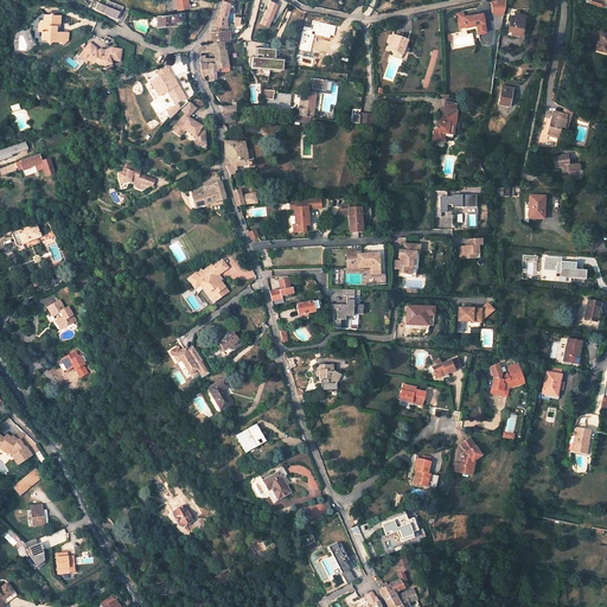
[(95,7),(116,19),(123,6),(108,0),(106,0),(104,5),(96,1),(95,7)]
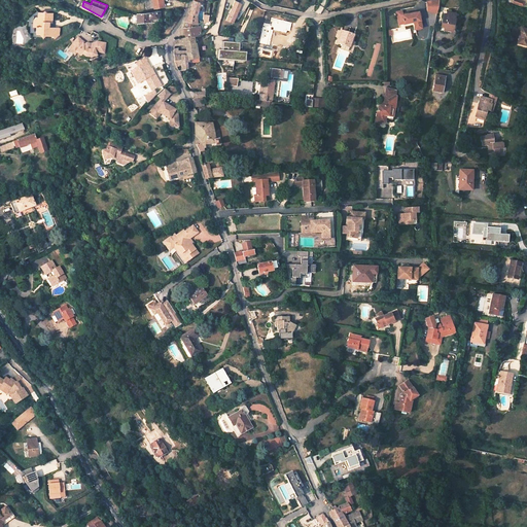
[(147,9),(164,6),(163,0),(136,0),(137,6),(137,9),(147,9)]
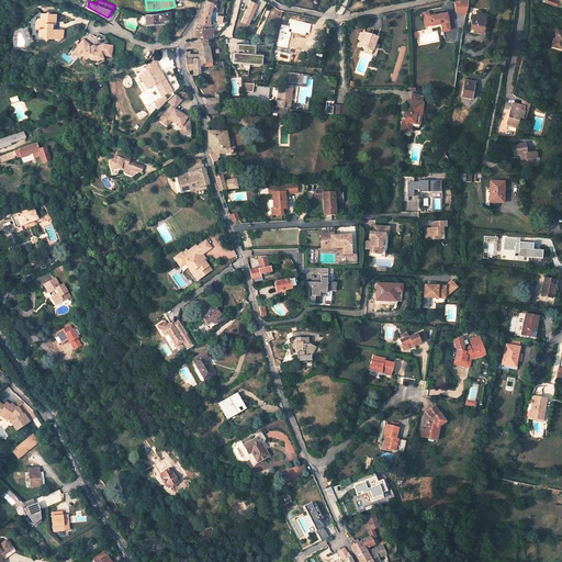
[(186,66),(187,69),(191,68),(193,75),(195,75),(200,72),(199,68),(212,67),(209,46),(208,47),(205,40),(211,38),(213,37),(212,25),(211,25),(210,20),(210,17),(211,11),(212,4),(214,4),(214,0),(215,0),(218,1),(217,0),(208,0),(208,1),(206,1),(201,18),(198,23),(195,30),(198,41),(186,43),(187,48),(198,46),(199,53),(199,57),(189,57),(189,54),(189,51),(186,52),(186,66)]
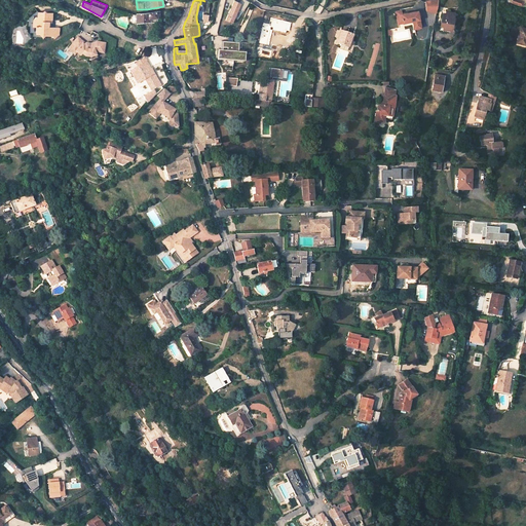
[(247,0),(240,0),(239,2),(233,0),(225,21),(232,24),(234,19),(237,10),(242,11),(250,2),(247,0)]
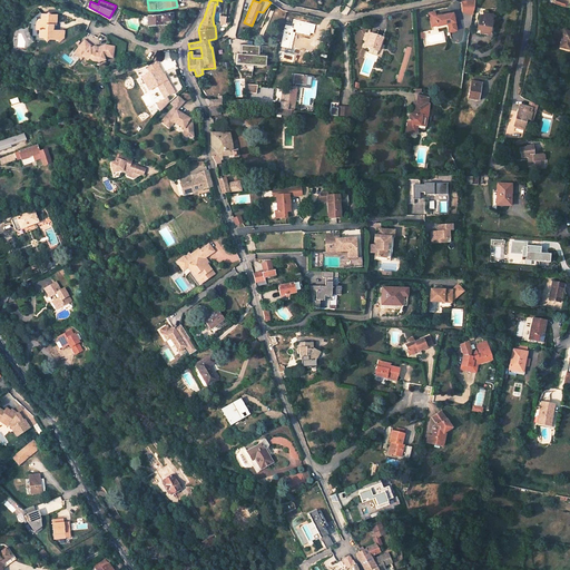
[(474,0),(470,0),(461,2),(462,12),(472,13),(474,0)]
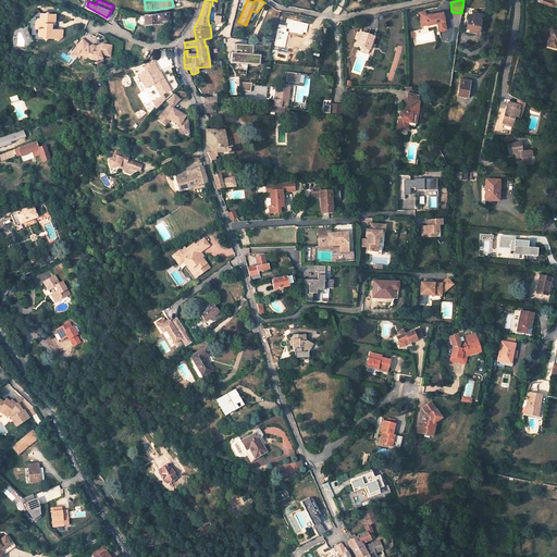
[(49,13),(48,11),(46,13),(41,13),(40,16),(36,21),(36,27),(39,27),(39,34),(42,34),(46,38),(48,36),(53,36),(54,35),(58,36),(58,31),(54,31),(54,28),(51,28),(52,23),(54,23),(56,13),(49,13)]
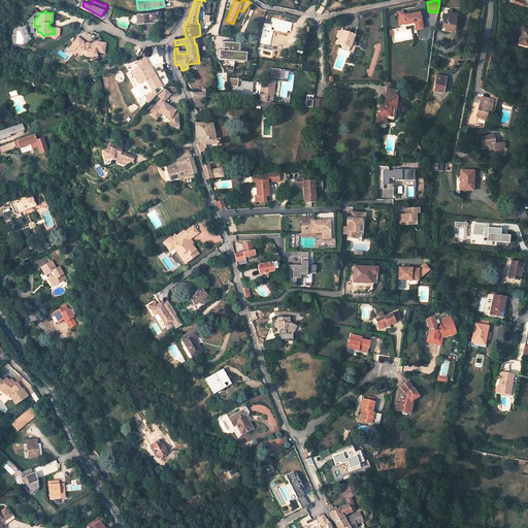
[(134,23),(150,22),(150,24),(159,23),(158,17),(161,17),(161,10),(151,12),(149,12),(137,13),(137,14),(134,14),(134,23)]
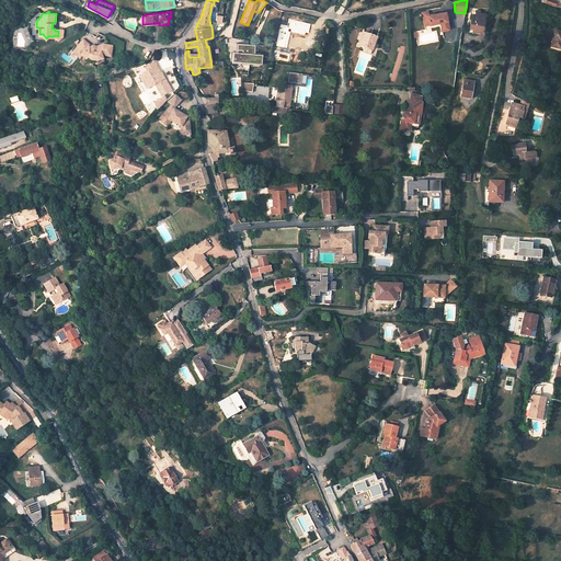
[(253,11),(250,20),(252,22),(259,12),(253,11)]
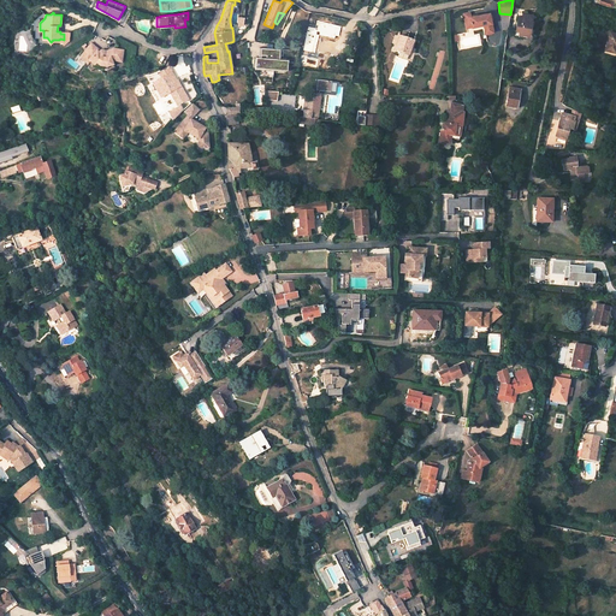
[(469,13),(462,15),(465,29),(481,25),(484,35),(491,33),(486,12),(469,16),(469,13)]
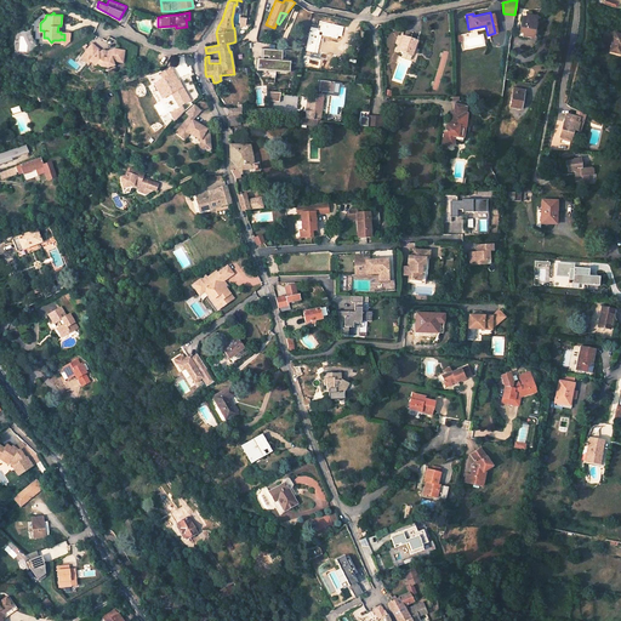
[(522,17),(519,33),(531,35),(534,16),(527,15),(527,18),(522,17)]
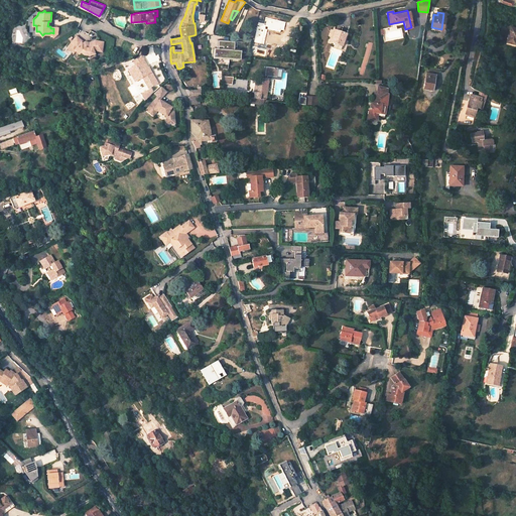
[(342,45),(346,32),(334,29),(332,38),(330,37),(329,41),(333,42),(342,45)]
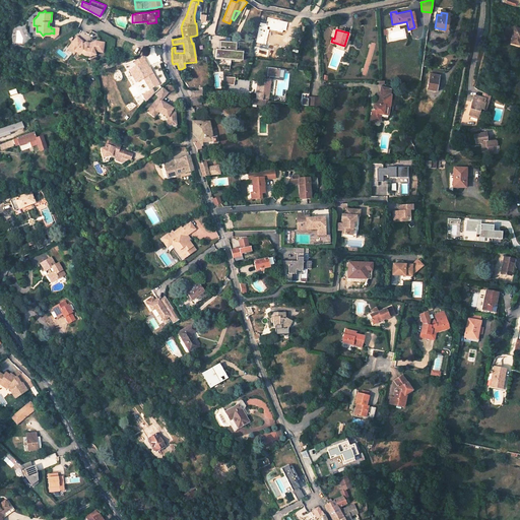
[(83,42),(77,37),(69,48),(71,49),(70,51),(73,54),(75,52),(80,56),(82,54),(84,56),(91,57),(95,55),(94,52),(96,51),(103,52),(105,43),(96,41),(90,43),(90,46),(85,46),(82,43),(83,42)]
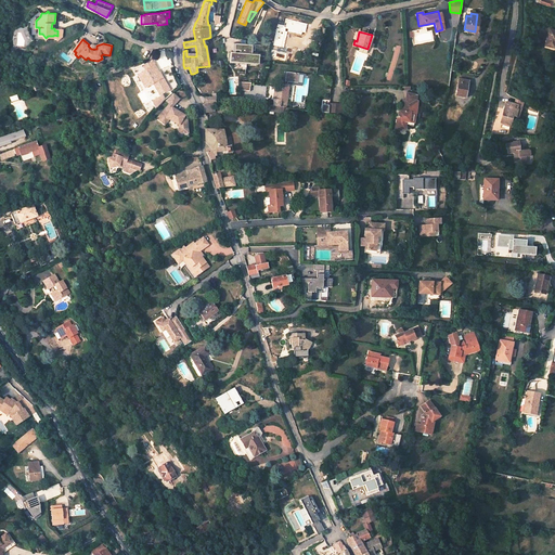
[(260,54),(252,54),(253,44),(240,44),(240,51),(239,53),(235,53),(235,54),(230,54),(230,61),(256,63),(256,56),(259,56),(260,54)]
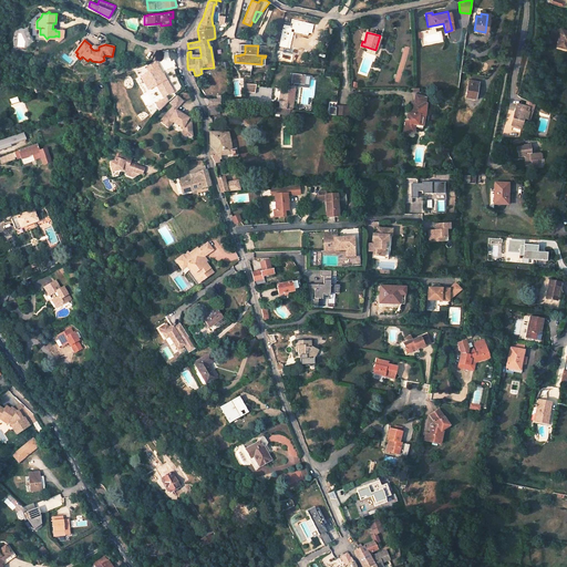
[(163,98),(172,92),(162,75),(161,75),(156,68),(157,68),(155,63),(145,69),(147,73),(141,78),(146,88),(154,83),(163,98)]
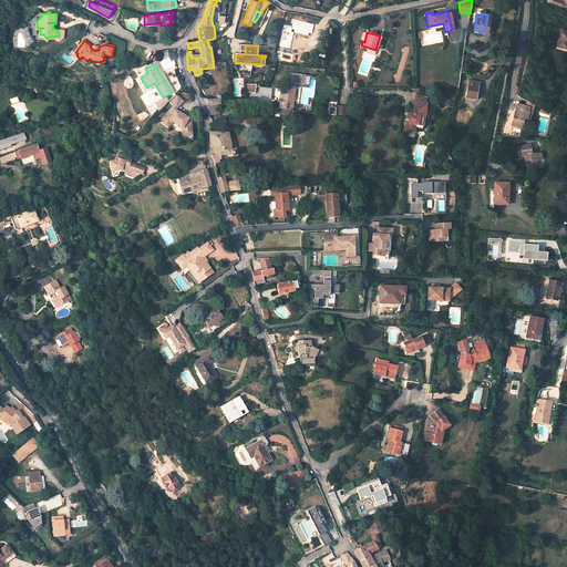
[(122,69),(110,71),(111,76),(123,73),(122,72),(129,70),(129,66),(122,69)]
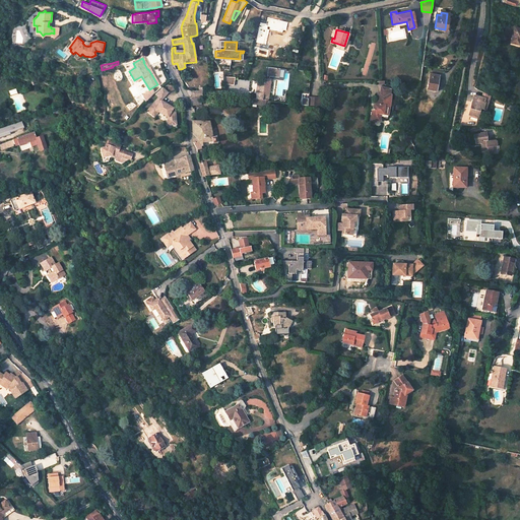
[(265,77),(278,80),(280,70),(267,67),(265,77)]
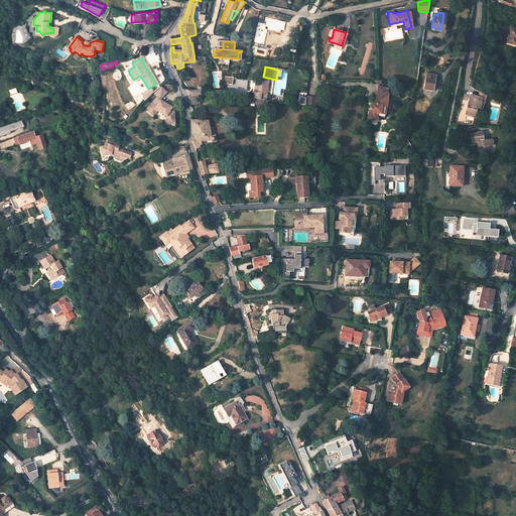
[(426,75),(423,91),(433,93),(436,76),(426,75)]
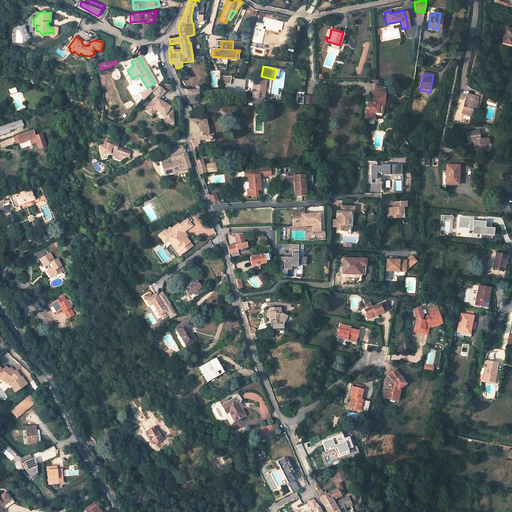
[(221,84),(230,85),(231,77),(221,76),(221,84)]
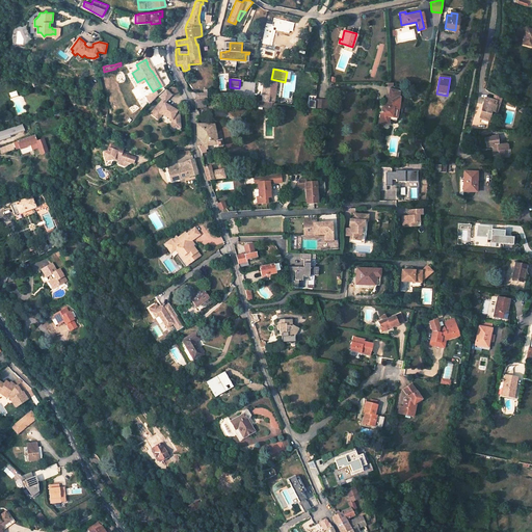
[(255,105),(255,107),(271,109),(272,107),(272,104),(275,104),(276,82),(264,81),(262,102),(256,102),(255,105)]
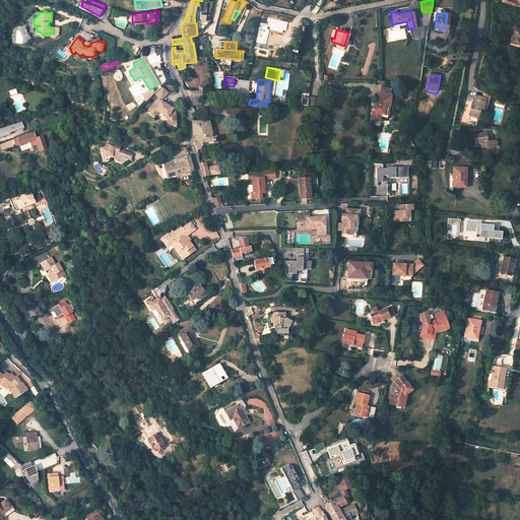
[(147,111),(151,115),(155,111),(158,112),(168,117),(168,125),(177,125),(175,113),(172,111),(173,109),(169,106),(160,101),(168,92),(163,87),(155,93),(158,98),(147,111)]
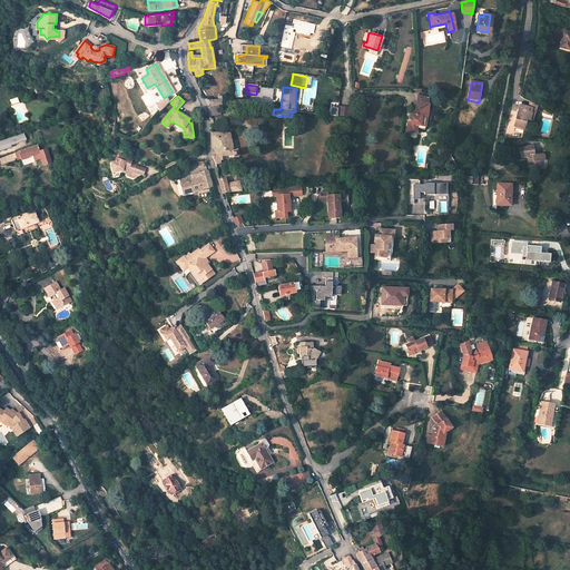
[(409,124),(406,133),(412,134),(412,131),(416,133),(418,128),(420,128),(420,129),(425,130),(428,116),(426,116),(428,110),(429,110),(430,105),(429,104),(429,98),(419,97),(418,104),(415,104),(413,116),(411,115),(410,120),(409,124)]
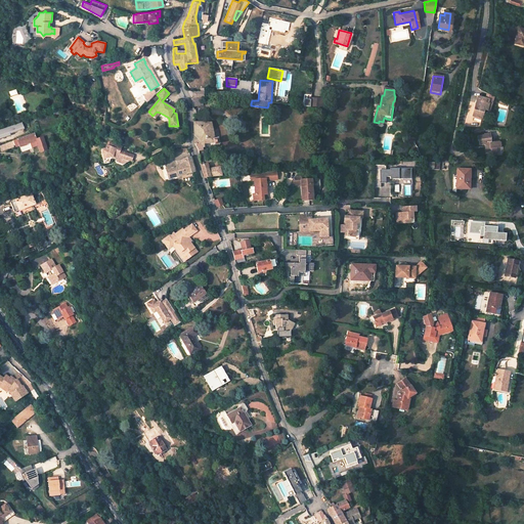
[(477,100),(473,116),(482,118),(484,110),(486,102),(488,103),(489,99),(480,96),(479,100),(477,100)]
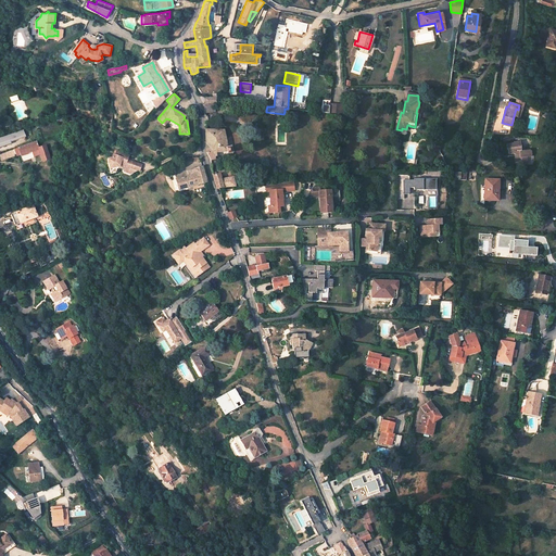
[(205,104),(202,105),(204,113),(215,112),(214,103),(205,104)]
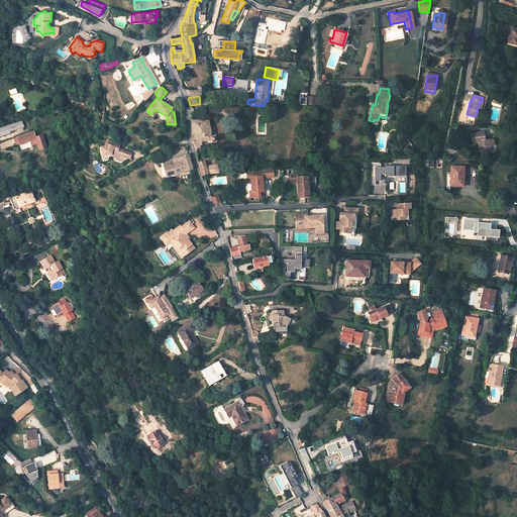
[(317,98),(306,97),(306,105),(316,106),(317,98)]
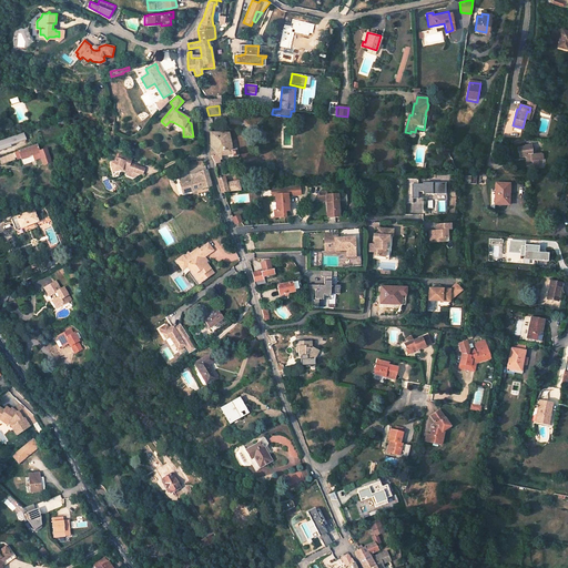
[(535,109),(530,108),(529,112),(527,111),(525,119),(531,120),(535,109)]
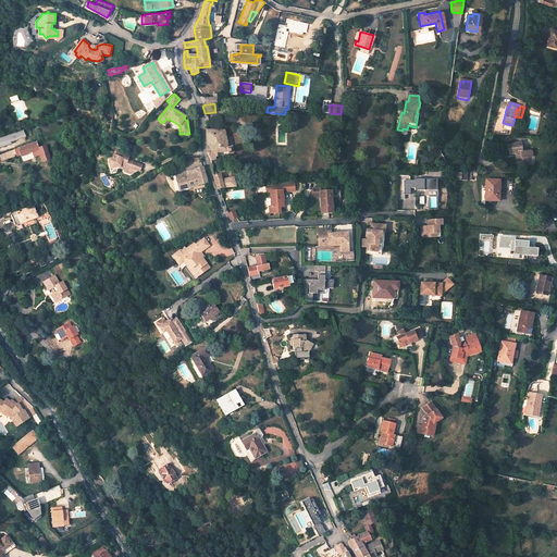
[(22,131),(0,138),(0,148),(11,145),(10,143),(25,138),(22,131)]
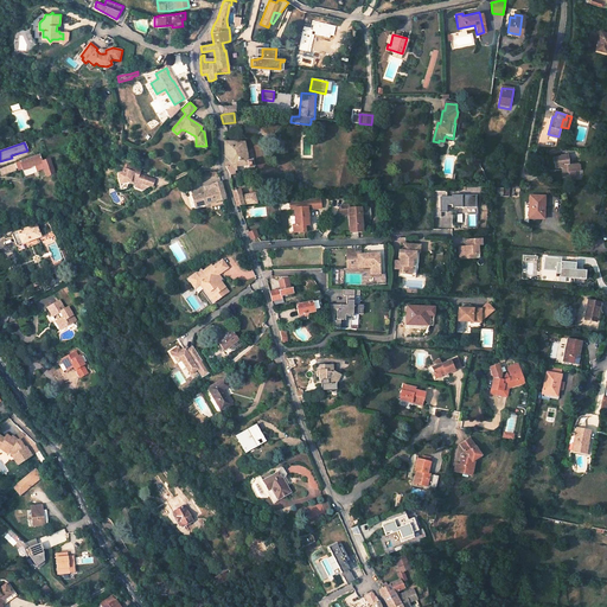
[(225,166),(230,174),(234,174),(232,166),(247,165),(248,167),(253,167),(251,161),(248,163),(244,144),(228,144),(224,144),(225,166)]
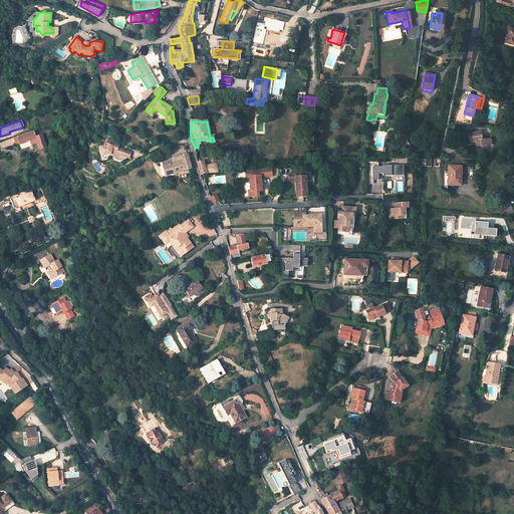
[(476,146),(477,151),(481,150),(482,149),(487,149),(487,145),(490,145),(491,144),(491,140),(490,139),(482,140),(481,131),(475,132),(475,133),(469,134),(469,138),(470,138),(471,142),(475,142),(477,143),(478,143),(478,146),(477,146),(476,146)]
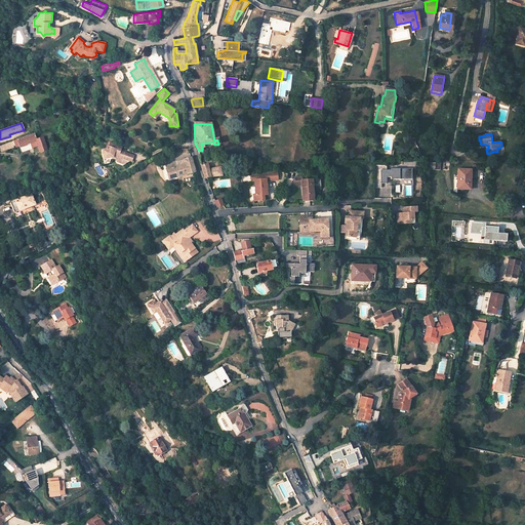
[(13,140),(0,146),(0,148),(1,151),(15,146),(18,145),(19,147),(30,143),(32,142),(34,146),(37,144),(38,148),(45,146),(42,137),(35,139),(33,134),(13,140)]
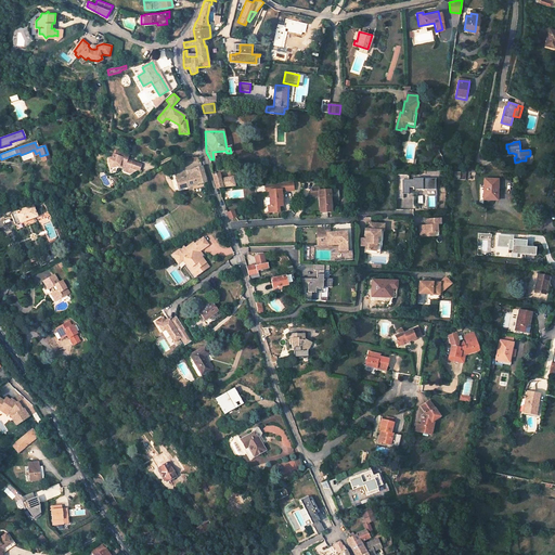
[(107,158),(108,168),(118,166),(119,166),(125,168),(127,169),(130,168),(131,171),(133,170),(134,171),(139,172),(141,165),(133,163),(125,159),(123,158),(125,153),(117,151),(114,157),(107,158)]
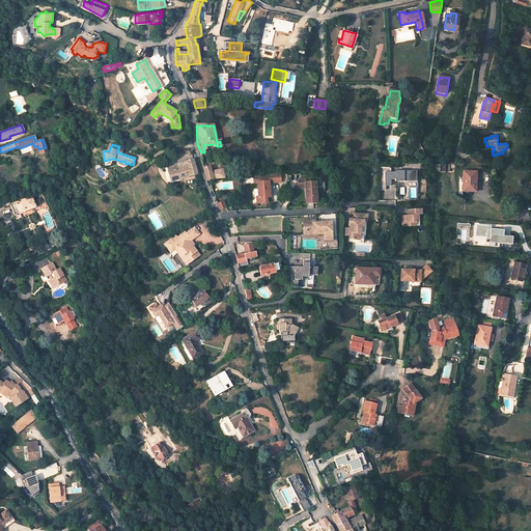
[(196,174),(192,160),(186,162),(186,161),(184,161),(184,162),(180,164),(182,167),(167,171),(170,182),(196,174)]
